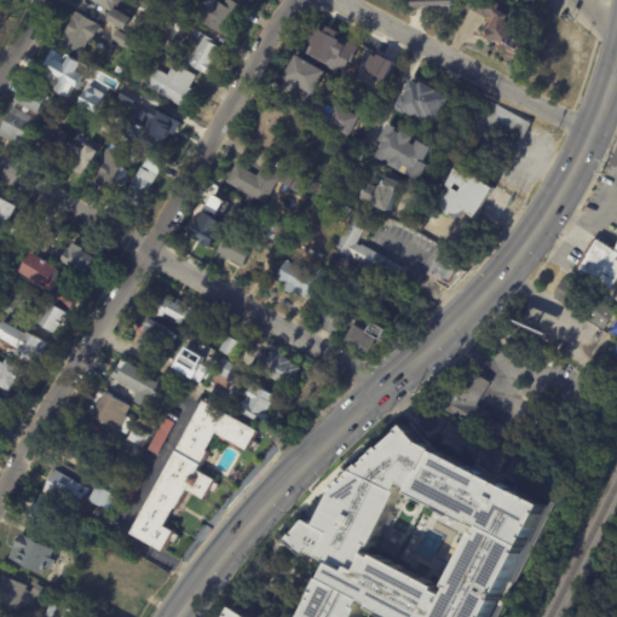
[(238,5),(226,26),(230,28),(226,36),(188,16),(196,0),(214,0),(220,4),(221,0),(231,0),(238,4),(238,5)]
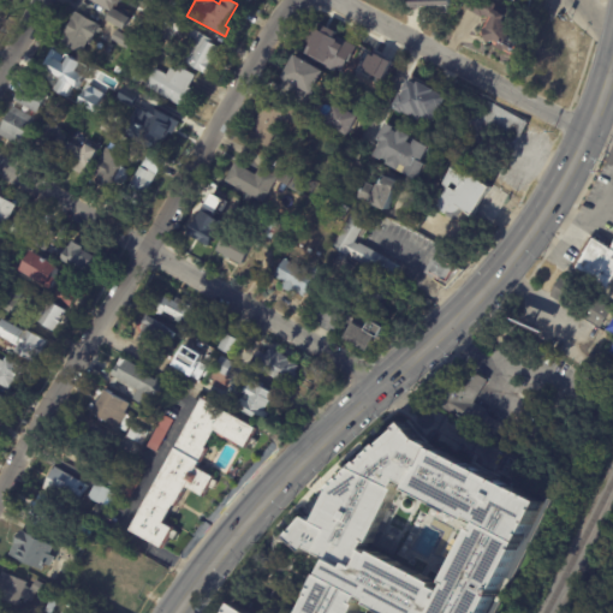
[(450,0),(451,4),(446,4),(446,12),(435,12),(435,4),(420,5),(420,7),(411,7),(411,5),(409,5),(409,0),(450,0)]
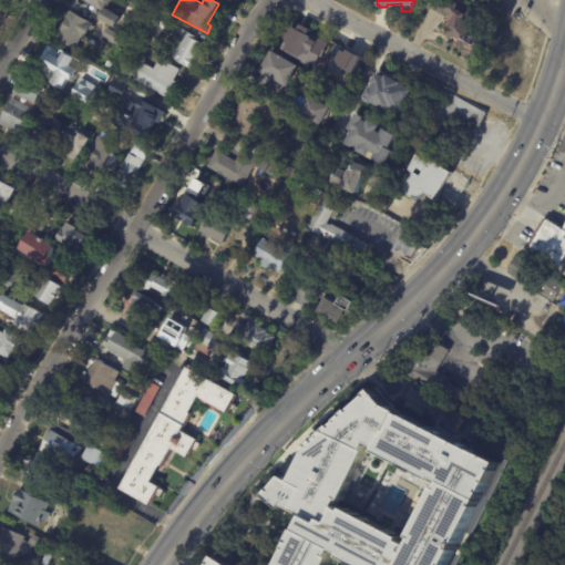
[(474,48),(468,44),(466,45),(459,42),(461,38),(456,37),(450,38),(445,26),(451,16),(444,12),(443,16),(429,7),(432,0),(452,0),(480,16),(471,32),(480,37),(474,48)]
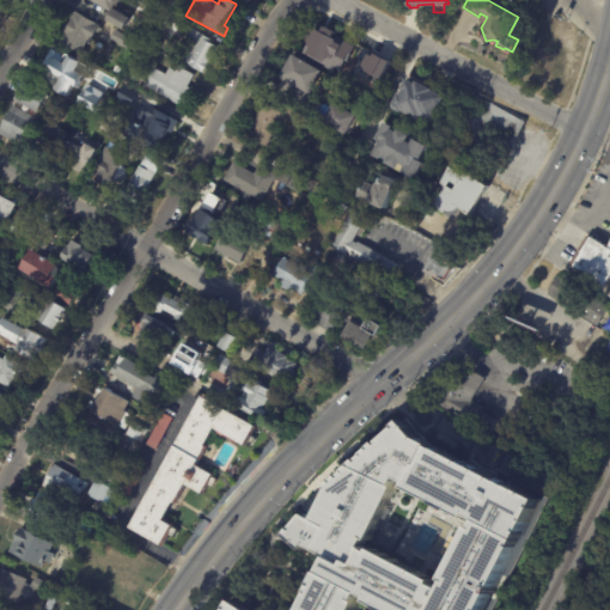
[(128,17),(121,29),(104,19),(111,7),(128,17)]
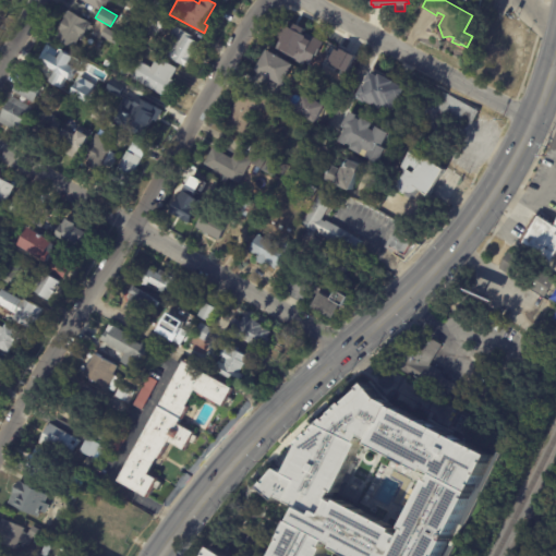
[(84,31),(80,38),(76,36),(73,41),(68,38),(64,43),(53,37),(58,29),(56,28),(67,10),(88,22),(84,31)]
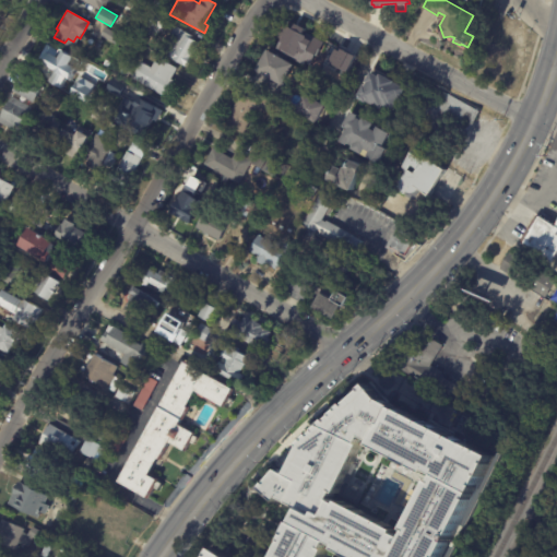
[(165,18),(154,36),(143,30),(146,23),(145,22),(153,10),(165,16),(165,18)]
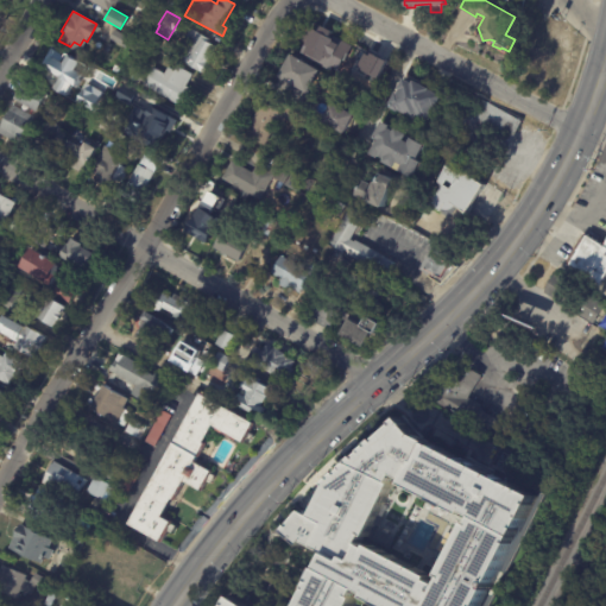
[(334,35),(338,37),(336,38),(347,43),(345,46),(351,49),(352,46),(368,56),(358,76),(341,68),(345,61),(339,58),(336,64),(294,43),(301,29),(308,32),(313,24),(314,25),(317,19),(332,26),(329,32),(334,35)]
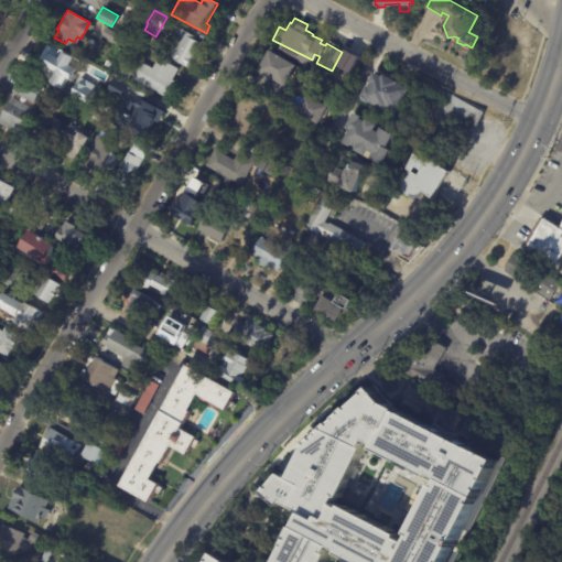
[(188,33),(192,35),(191,38),(200,43),(191,57),(193,58),(187,67),(164,54),(169,46),(165,45),(169,40),(166,39),(174,25),(188,33)]
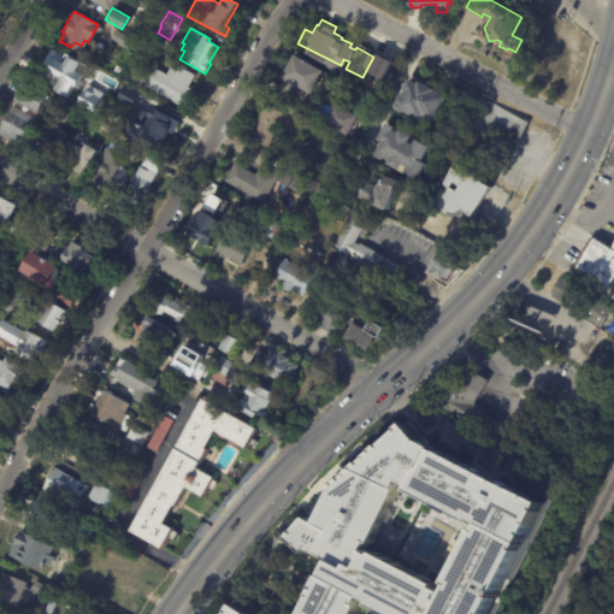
[(114,29),(129,37),(125,45),(123,43),(122,45),(108,37),(113,29),(114,29)]
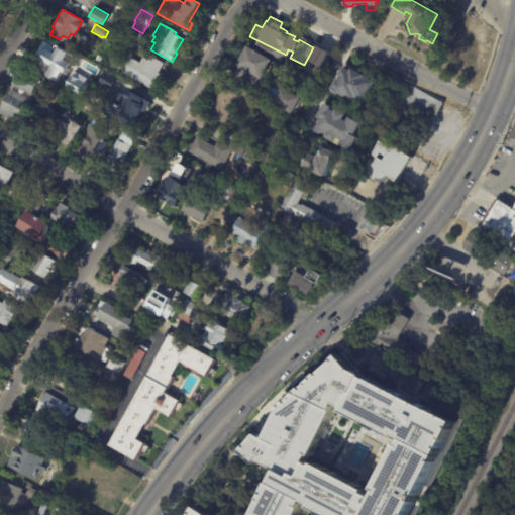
[(303,57),(320,65),(327,49),(310,41),(303,57)]
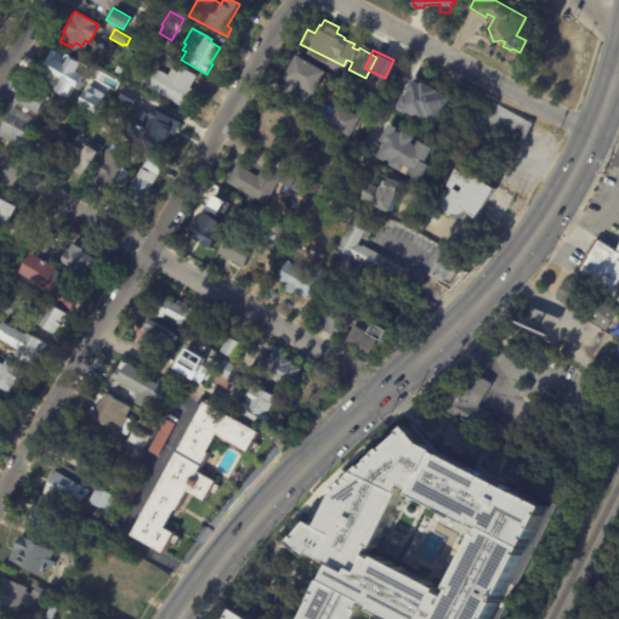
[(46,69),(56,55),(64,61),(69,54),(81,61),(77,69),(74,68),(61,89),(43,77),(46,69)]
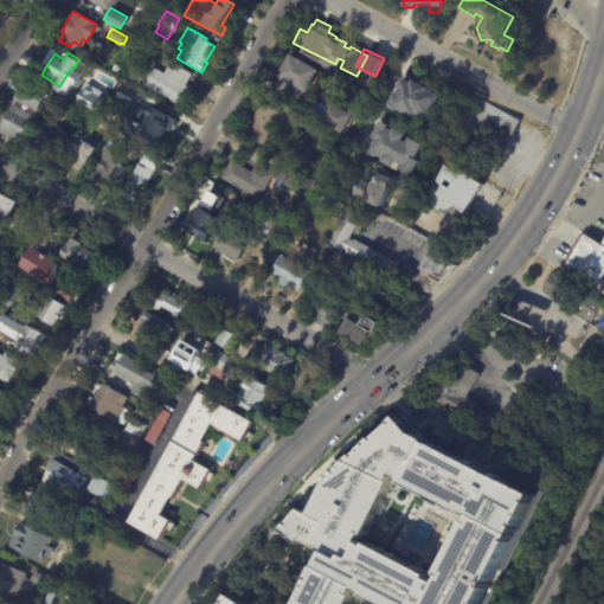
[(317,70),(301,100),(272,83),(277,76),(276,75),(289,52),(317,69),(317,70)]
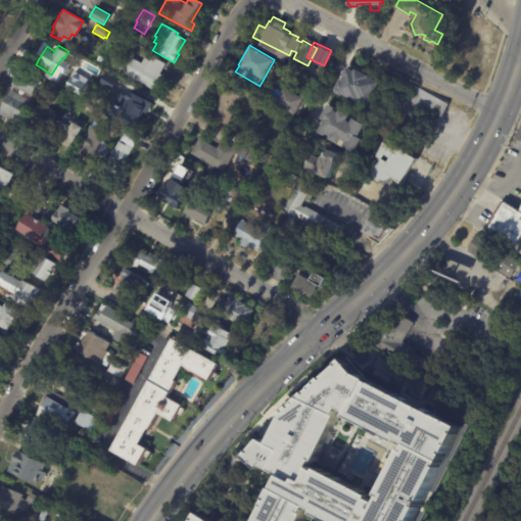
[(162,64),(157,73),(160,75),(152,90),(121,72),(129,56),(139,62),(142,56),(147,59),(149,55),(162,63),(162,64)]
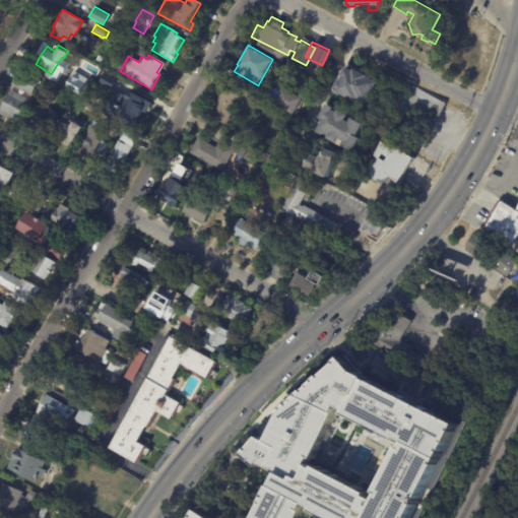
[(352,69),(352,68),(366,75),(377,81),(372,90),(371,90),(365,101),(363,99),(362,101),(355,96),(353,101),(339,93),(339,94),(332,90),(334,87),(332,86),(337,78),(338,79),(340,75),(339,75),(343,66),(351,70),(352,69)]
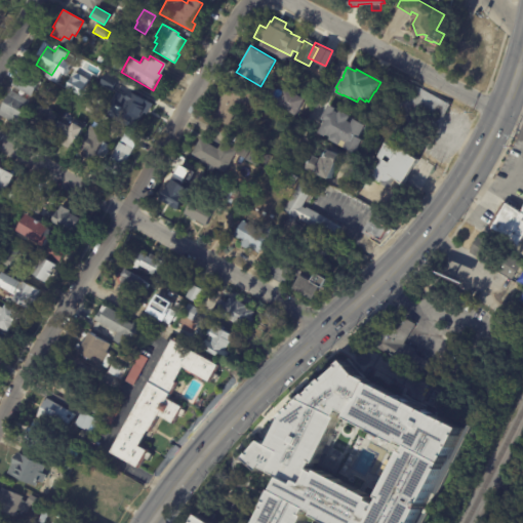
[(10,84),(17,69),(38,79),(38,81),(37,83),(36,83),(32,90),(34,91),(31,95),(27,93),(26,94),(24,93),(25,92),(15,87),(15,88),(13,87),(13,86),(10,84)]
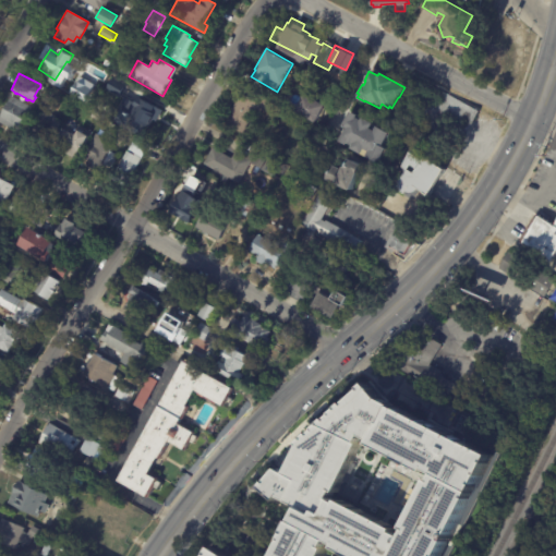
[(84,100),(92,82),(76,75),(68,93),(84,100)]
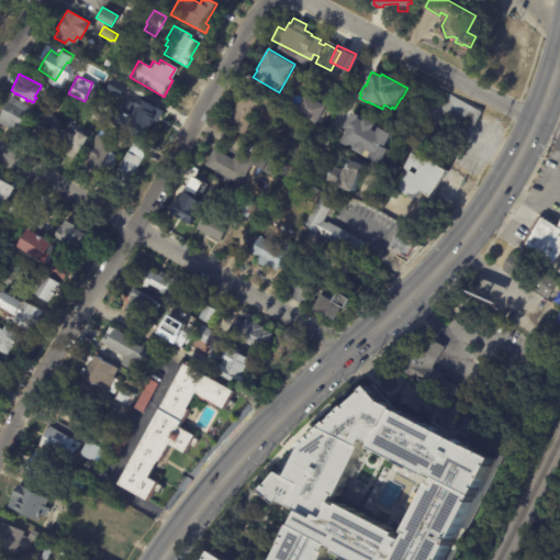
[(124,81),(110,77),(104,91),(119,97),(124,81)]
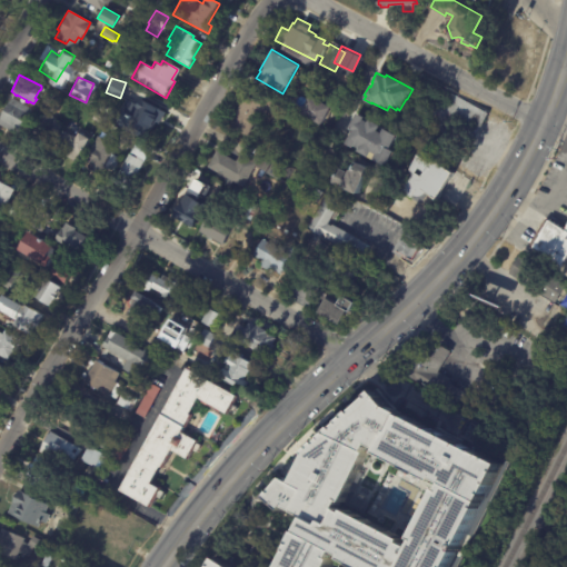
[(486,112),(468,146),(417,118),(434,85),(486,112)]
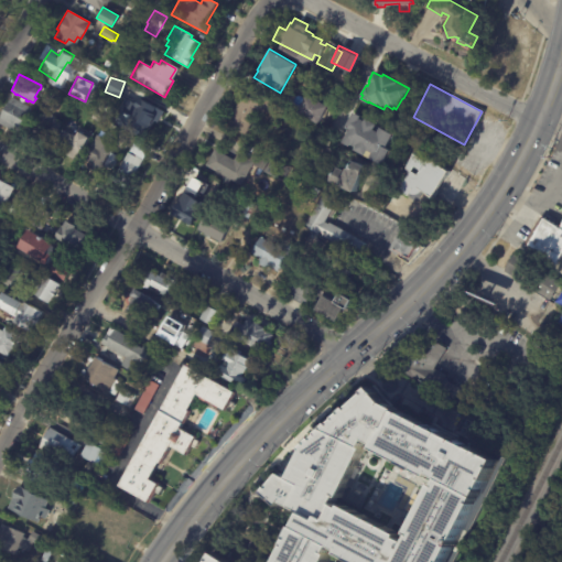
[(44,88),(52,93),(45,104),(38,99),(44,88)]
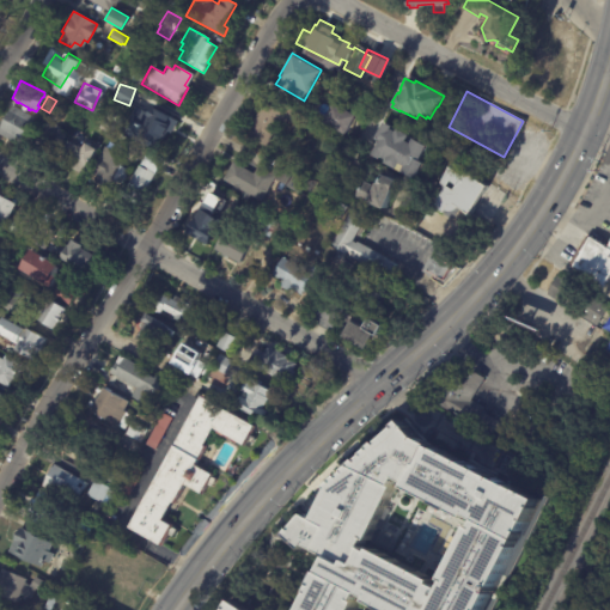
[(164,109),(160,116),(171,121),(159,144),(138,133),(147,116),(150,117),(152,111),(147,109),(151,101),(165,108),(164,109)]
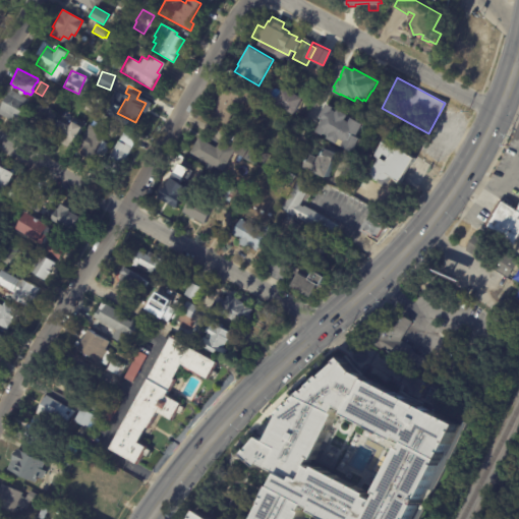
[(240,89),(254,96),(249,104),(244,101),(239,109),(237,107),(233,115),(231,113),(225,123),(210,115),(216,105),(214,104),(224,87),(237,95),(240,89)]
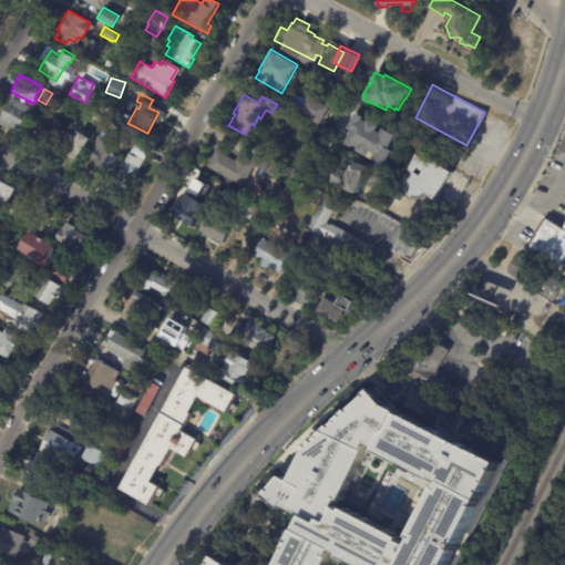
[(6,127),(0,124),(0,113),(9,96),(30,108),(27,113),(28,114),(23,122),(21,121),(14,133),(6,127)]
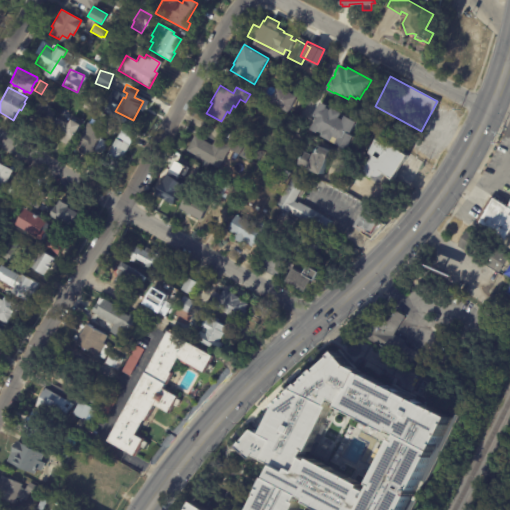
[(291,113),(272,103),(280,87),(299,97),(291,113)]
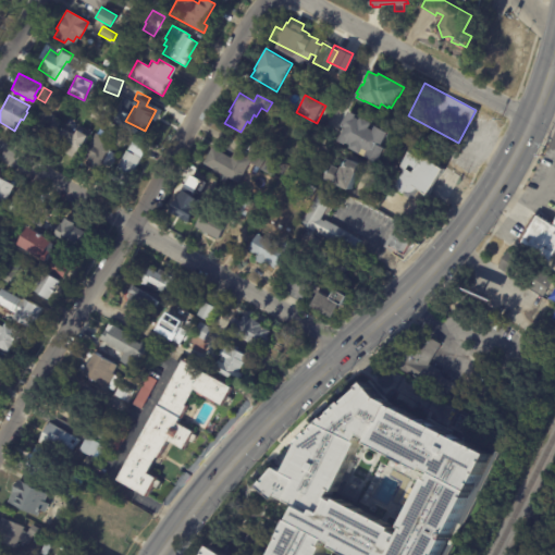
[(40,108),(60,120),(50,135),(42,131),(46,125),(41,123),(38,128),(32,124),(40,108)]
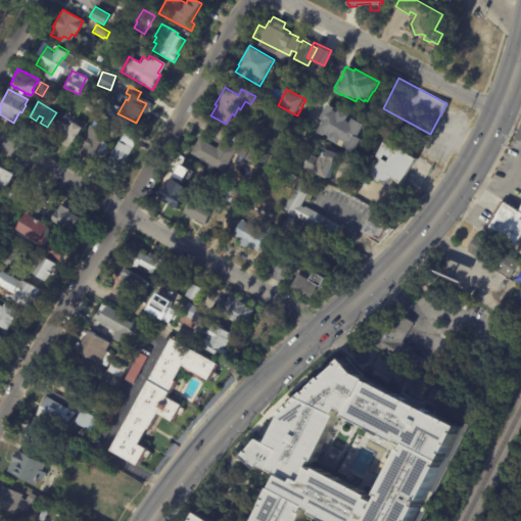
[(85,103),(90,106),(88,111),(82,108),(85,103)]
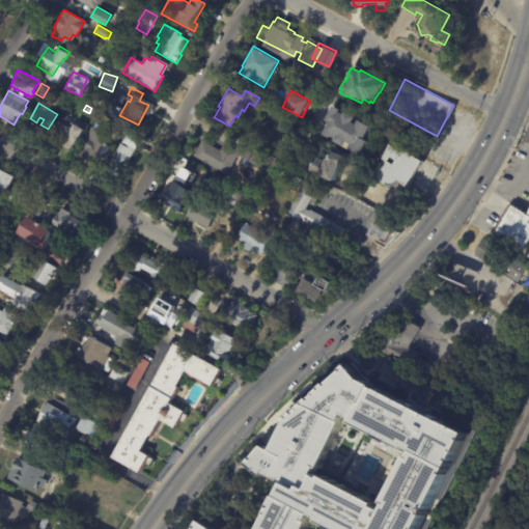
[(324,130),(329,121),(325,119),(332,105),(339,109),(338,111),(342,114),(344,111),(354,116),(352,121),(356,123),(358,119),(369,126),(363,139),(367,141),(359,155),(347,148),(350,143),(346,140),(343,146),(333,140),(335,138),(330,135),(329,137),(322,134),(324,130)]
